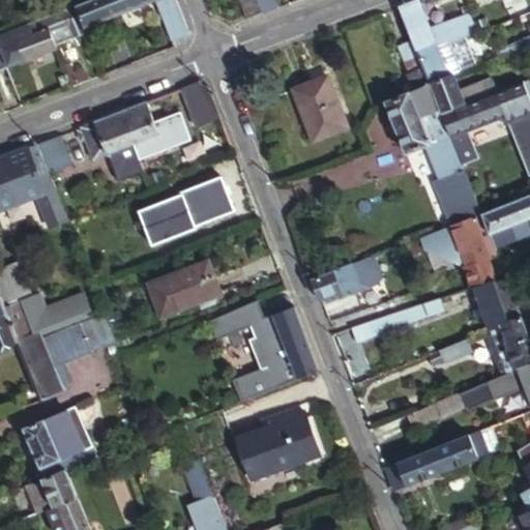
[(92,0),(75,6),(83,27),(154,1),(170,42),(186,35),(173,0),(92,0)]
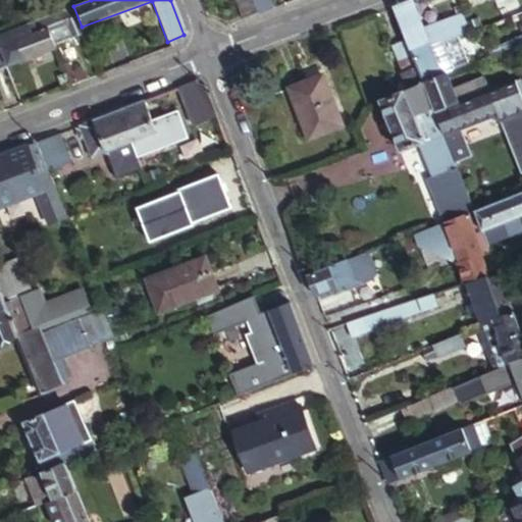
[(231,0),(241,21),(271,10),(266,0),(231,0)]
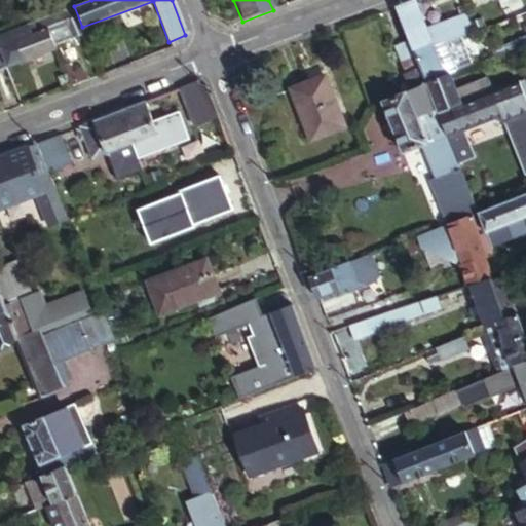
[(415,0),(406,0),(393,5),(409,44),(410,48),(431,40),(434,46),(448,41),(497,23),(490,6),(426,30),(415,0)]
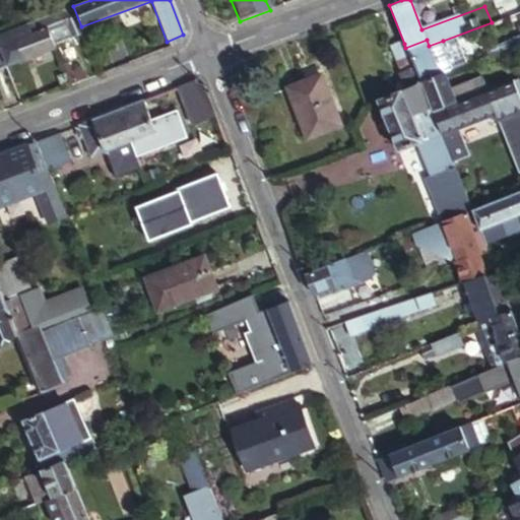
[(69,31),(71,39),(84,34),(81,26),(73,6),(0,34),(0,42),(8,64),(55,47),(54,45),(52,38),(69,31)]
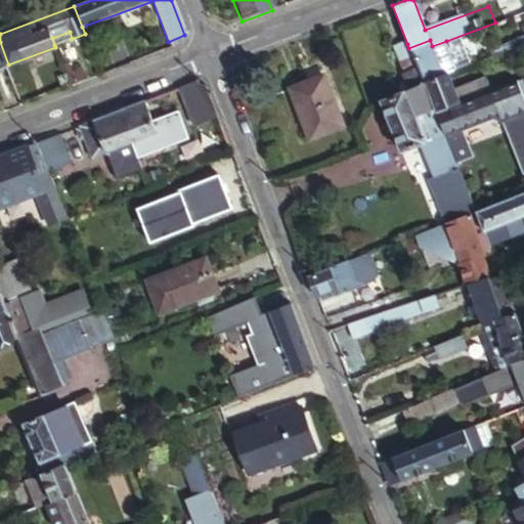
[(52,38),(54,45),(72,39),(70,32),(52,38)]
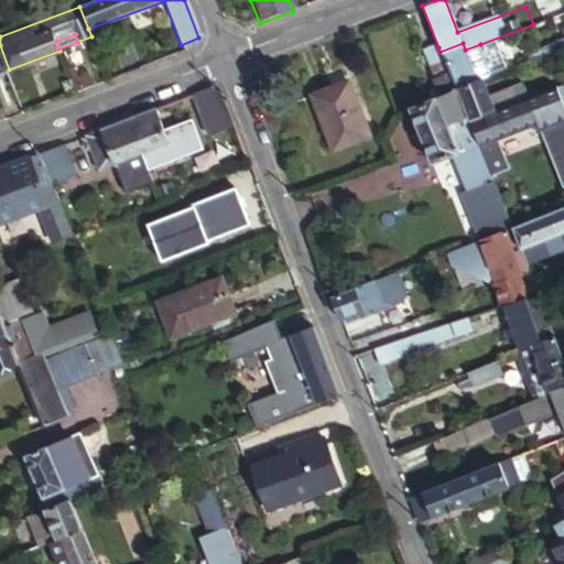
[(448,72),(455,88),(476,80),(465,50),(463,43),(440,52),(448,72)]
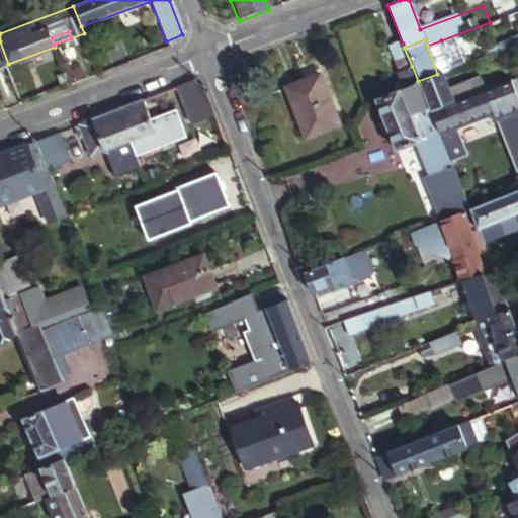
[(427,46),(437,74),(441,72),(451,68),(441,40),(427,46)]
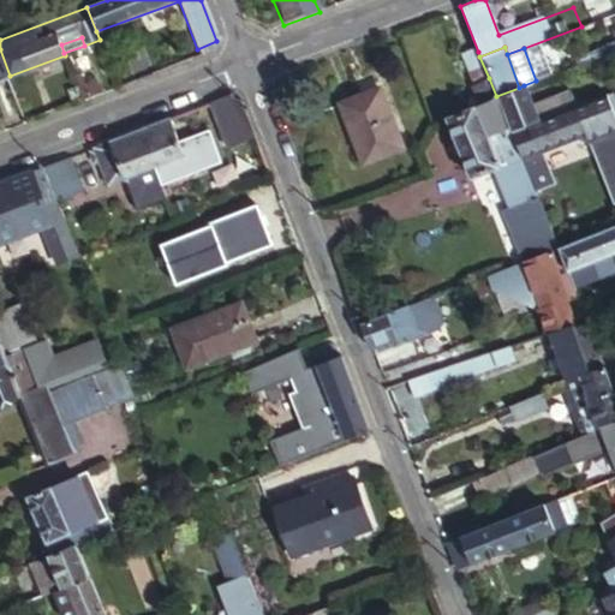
[(467,88),(489,78),(479,57),(478,52),(458,60),(467,88)]
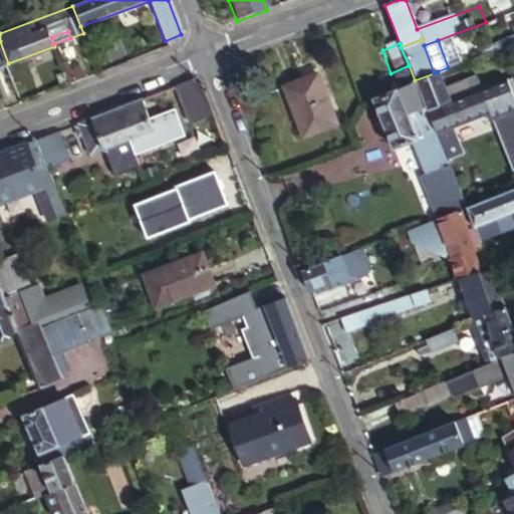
[(435,134),(426,111),(415,80),(409,65),(391,73),(390,73),(396,90),(370,100),(390,150),(413,142),(435,134)]
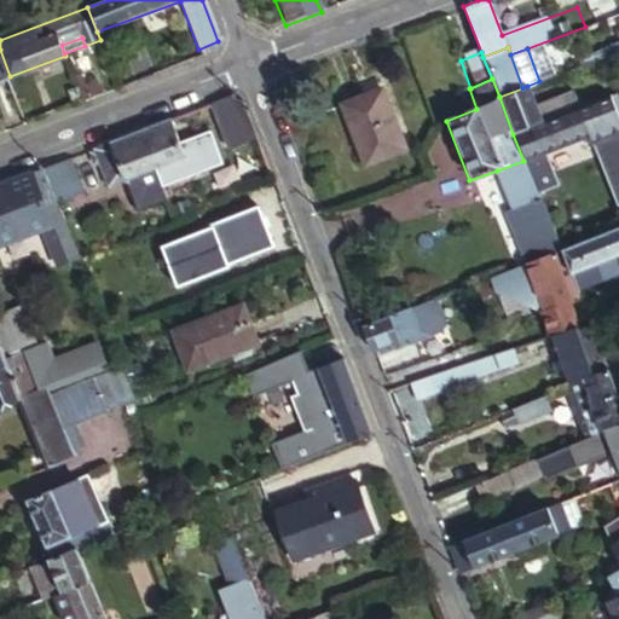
[(499,97),(513,134),(579,108),(574,93),(536,108),(527,86),(522,88),(499,97)]
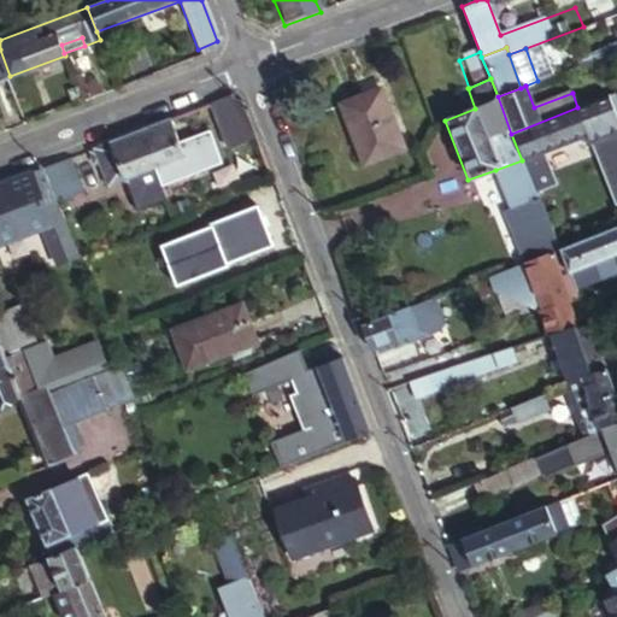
[(362,160),(397,147),(374,87),(338,101),(362,160)]
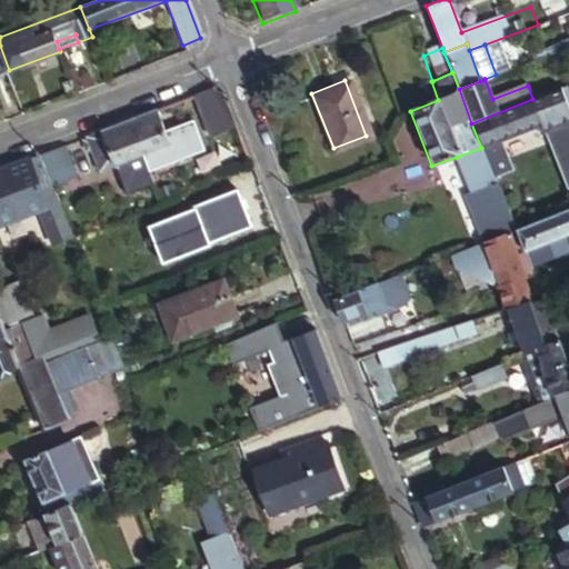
[(73,87),(77,95),(90,90),(87,82),(73,87)]
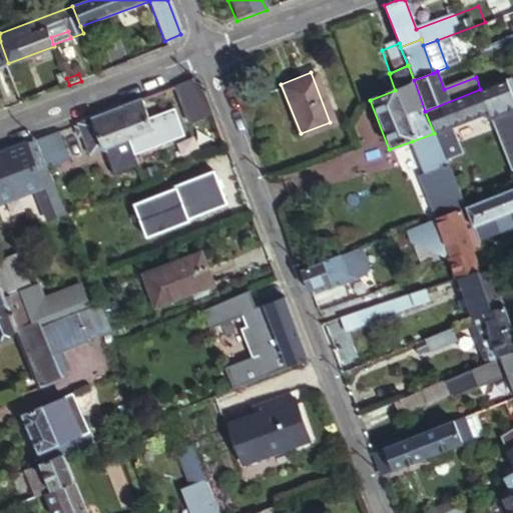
[(200,83),(192,78),(176,84),(191,122),(211,114),(200,83)]
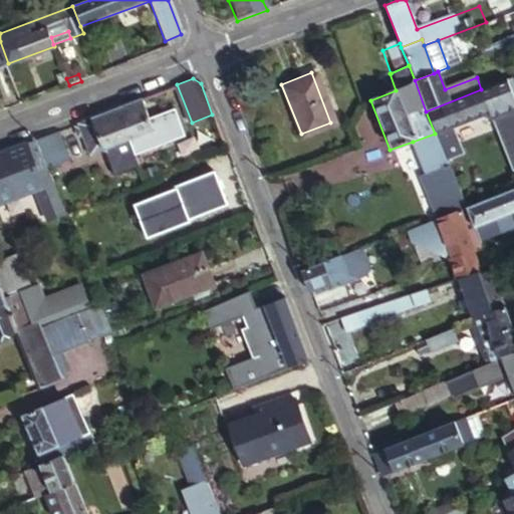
[(513,106),(513,96),(507,79),(481,89),(426,111),(435,134),(489,112),(491,115),(513,106)]
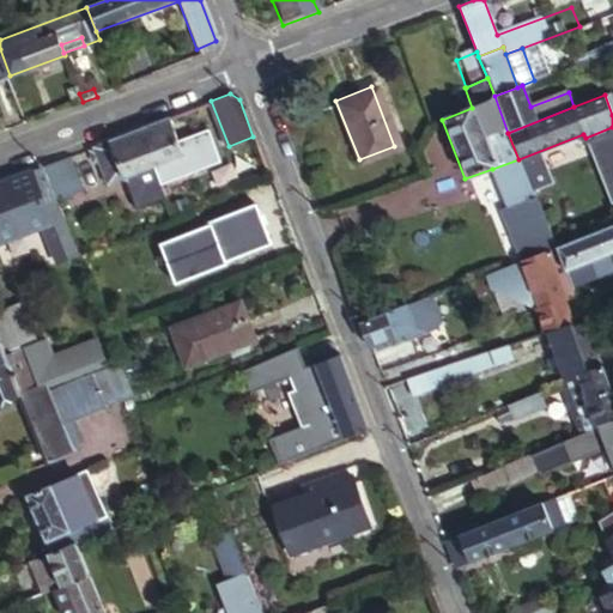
[(171,115),(95,145),(109,186),(186,157),(171,115)]
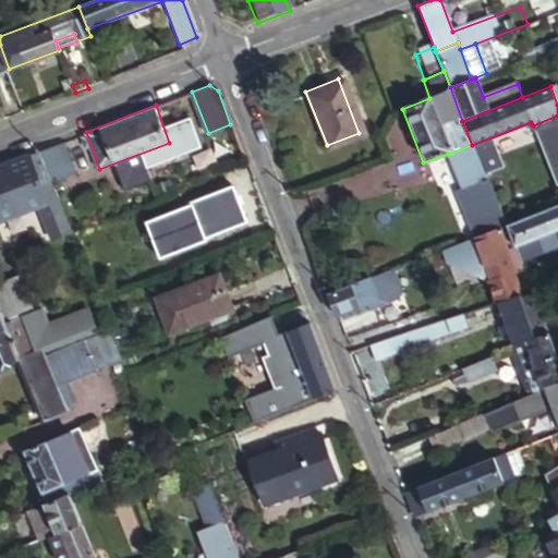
[(49,182),(76,172),(63,140),(37,150),(49,182)]
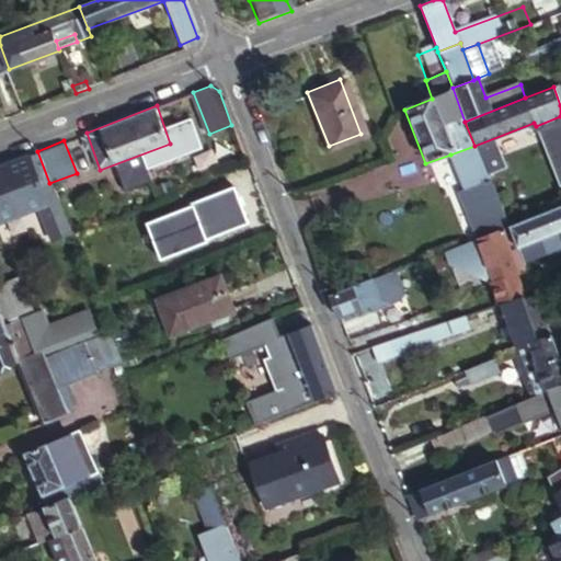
[(450,155),(464,192),(480,185),(489,182),(474,146),(450,155)]
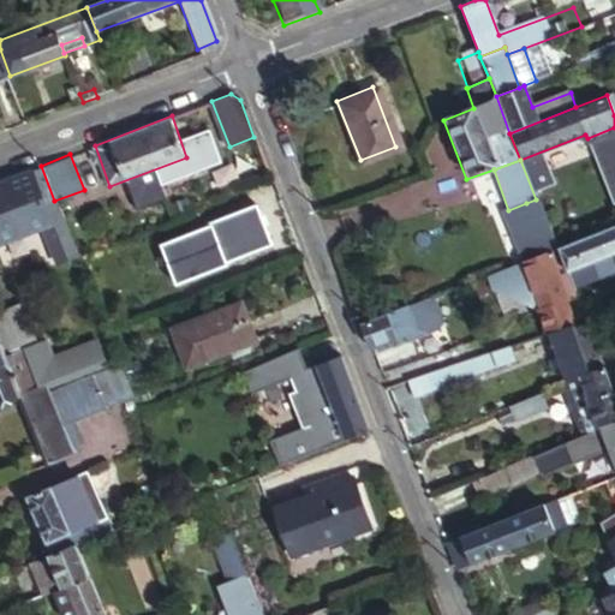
[(41,166),(0,180),(0,239),(40,226),(49,221),(51,227),(45,239),(54,262),(75,255),(54,201),(41,166)]
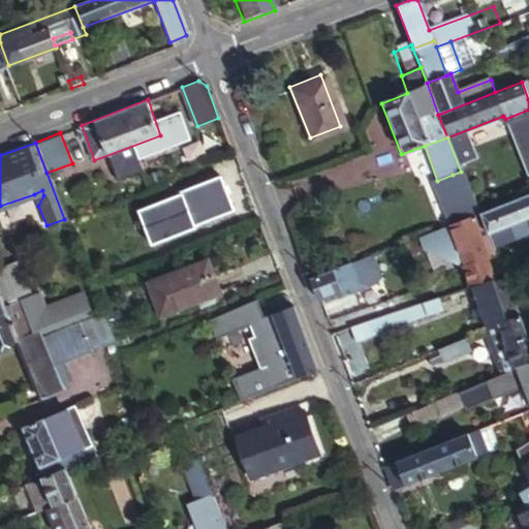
[(461,172),(453,175),(470,217),(477,214),(461,172)]
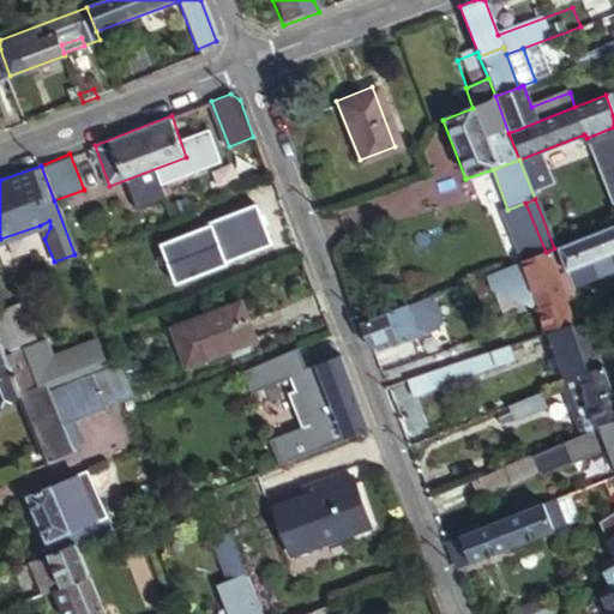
[(521,262),(546,252),(525,203),(507,210),(501,212),(521,262)]
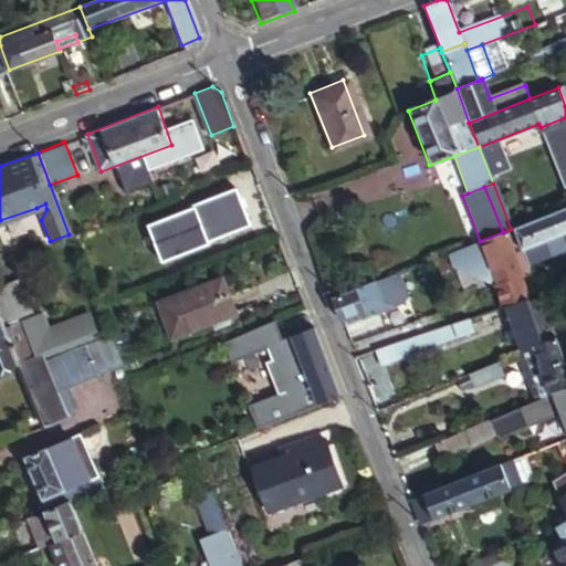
[(192,208),(207,244),(249,228),(234,192),(192,208)]
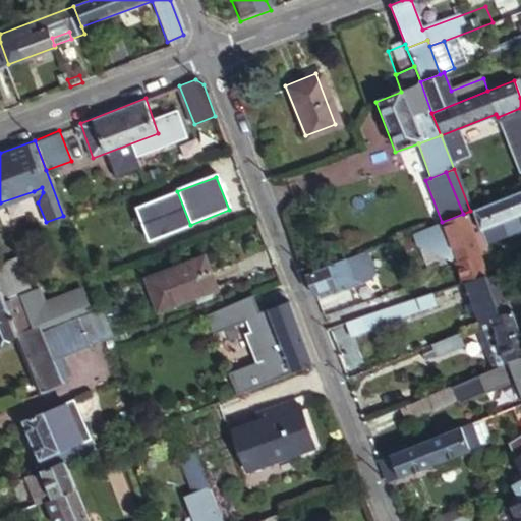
[(42,187),(34,191),(38,203),(43,192),(42,187)]
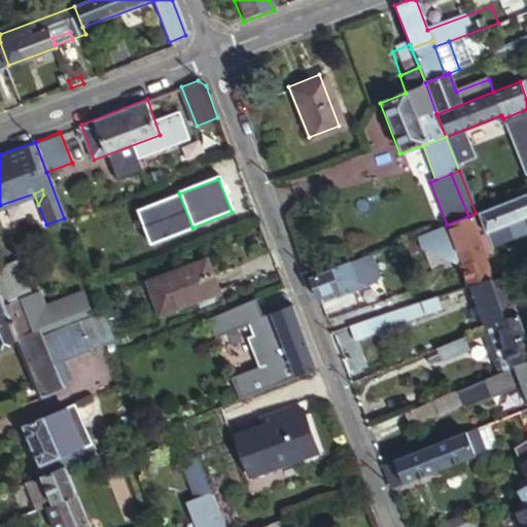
[(476,213),(485,238),(526,220),(526,194),(526,192),(497,205),(476,213)]
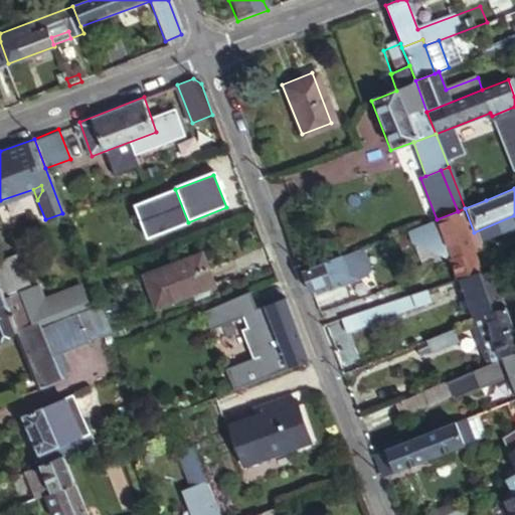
[(474,232),(465,208),(458,211),(437,219),(415,227),(404,231),(409,243),(433,255),(444,251),(446,259),(455,281),(458,280),(479,272),(472,253),(482,249),(474,232)]
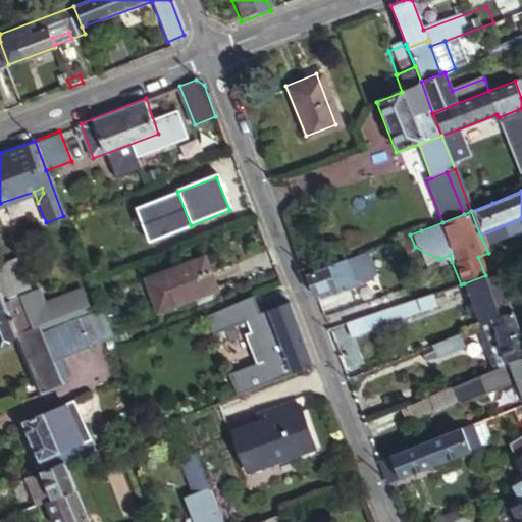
[(438,259),(415,247),(424,273),(452,262),(450,255),(438,259)]
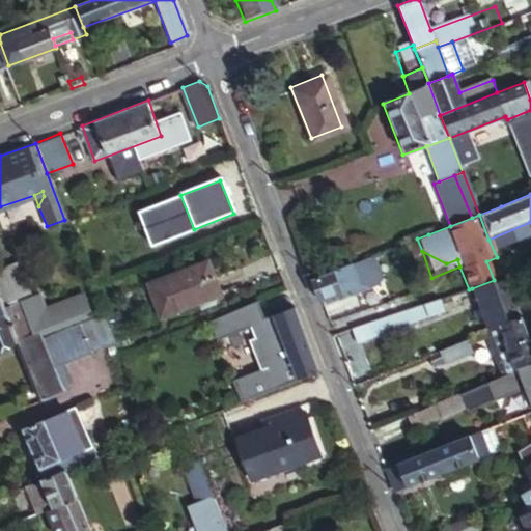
[(369,257),(308,281),(316,303),(346,291),(348,297),(373,287),(378,279),(369,257)]
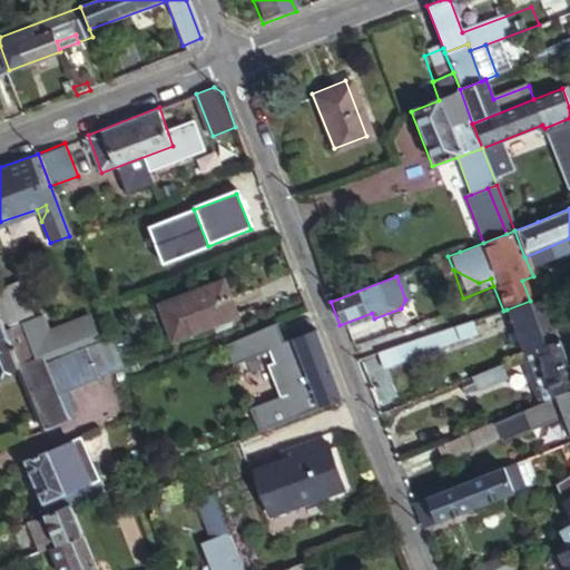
[(156,306),(168,342),(234,318),(220,283),(156,306)]
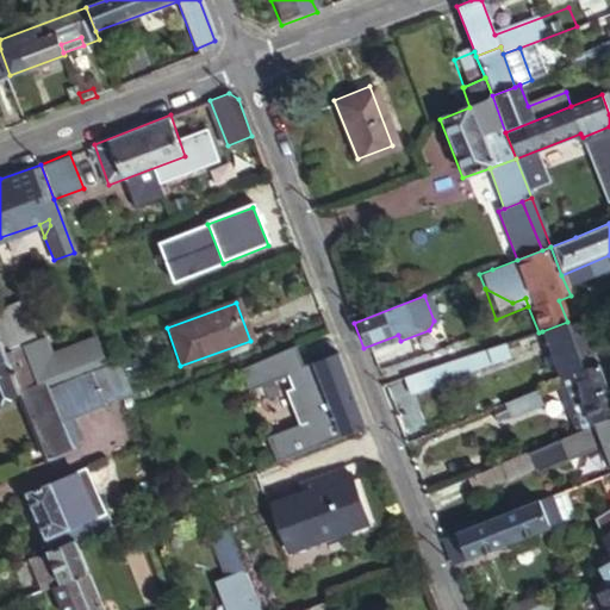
[(17,304),(0,310),(0,349),(30,338),(17,304)]
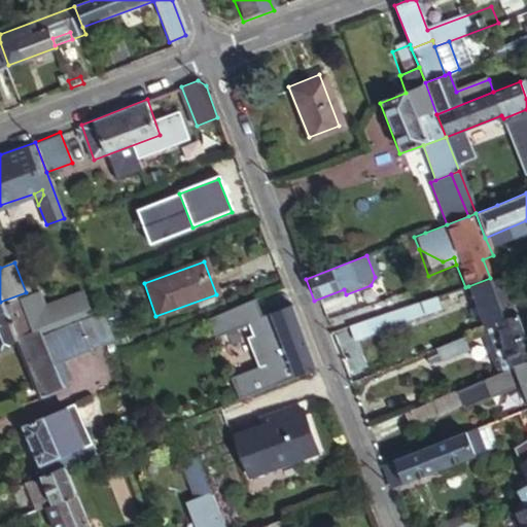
[(517,318),(515,313),(506,291),(500,275),(490,278),(468,286),(485,330),(517,318)]
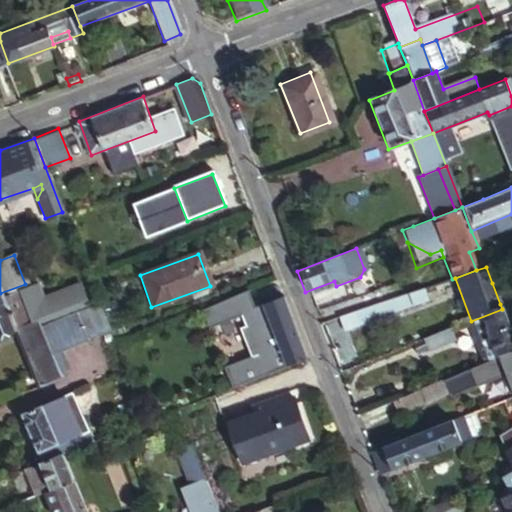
[(511,288),(510,282),(496,288),(502,302),(511,297),(511,288)]
